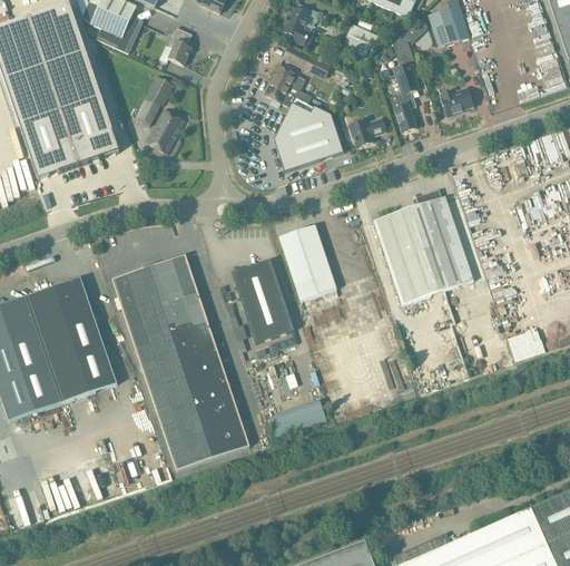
[(136,6),(124,0),(89,0),(81,19),(90,22),(100,27),(96,38),(127,52),(139,25),(129,20),(136,6)]
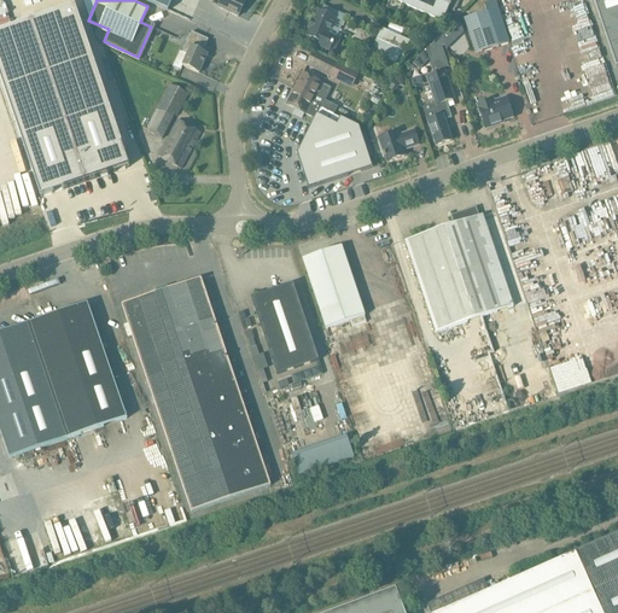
[(219,0),(217,4),(238,13),(244,0),(219,0)]
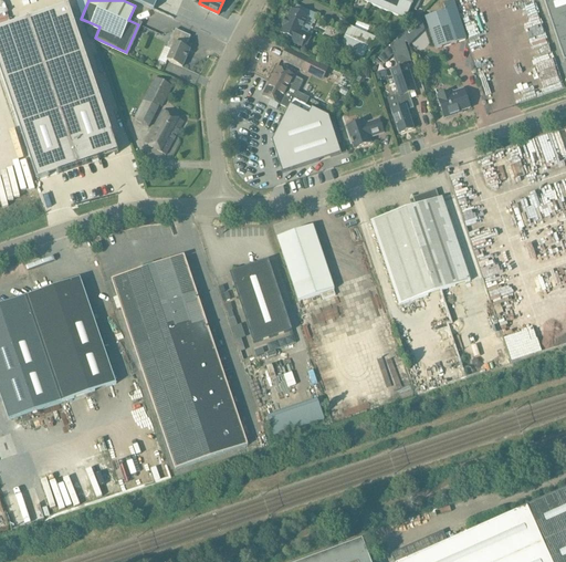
[(368,0),(406,17),(412,0),(368,0)]
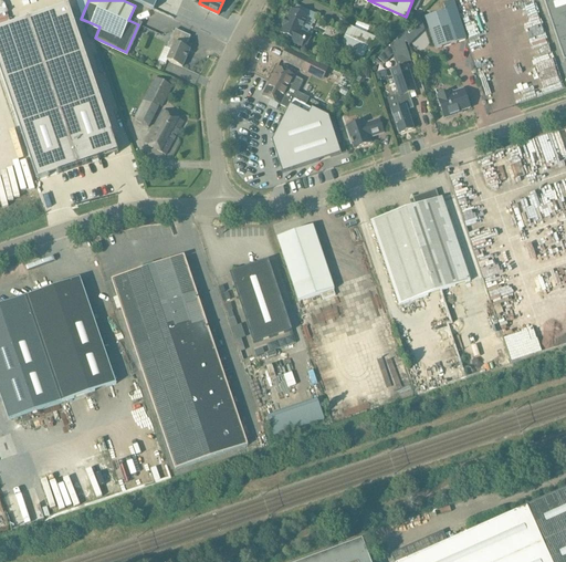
[(446,8),(425,14),(436,47),(457,39),(467,35),(454,0),(451,0),(444,2),(446,8)]
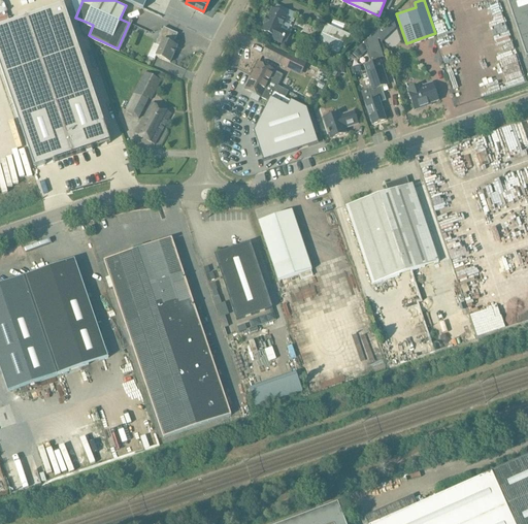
[(507,0),(526,55),(527,54),(527,0),(507,0)]
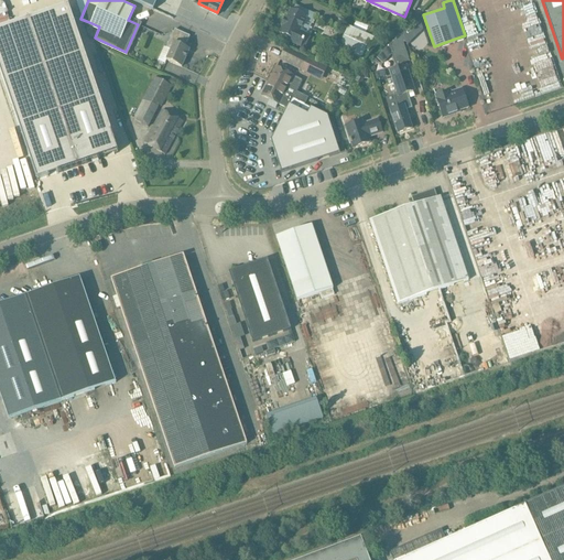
[(68,2),(0,25),(0,66),(38,176),(119,149),(68,2)]
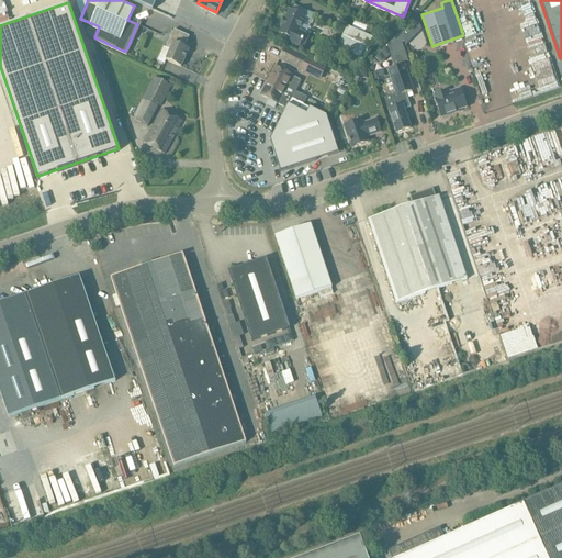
[(294,2),(291,8),(289,7),(289,8),(290,8),(287,17),(284,15),(281,22),(282,23),(279,30),(290,35),(289,37),(300,43),(300,42),(302,38),(303,36),(302,36),(304,32),(299,29),(304,15),(307,18),(311,10),(294,2)]
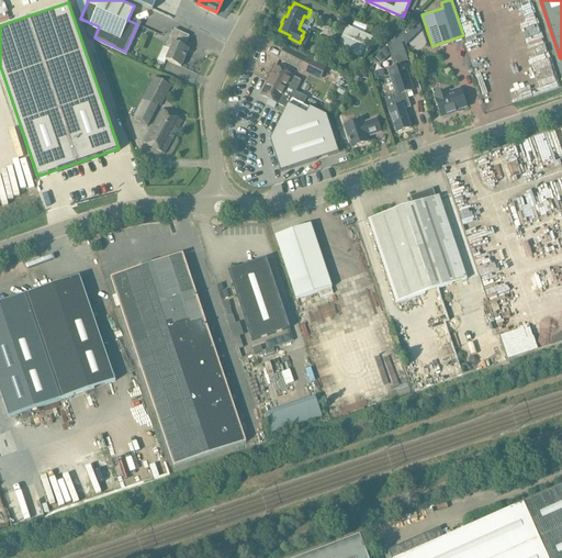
[(417,11),(401,26),(405,38),(406,42),(422,25),(417,11)]
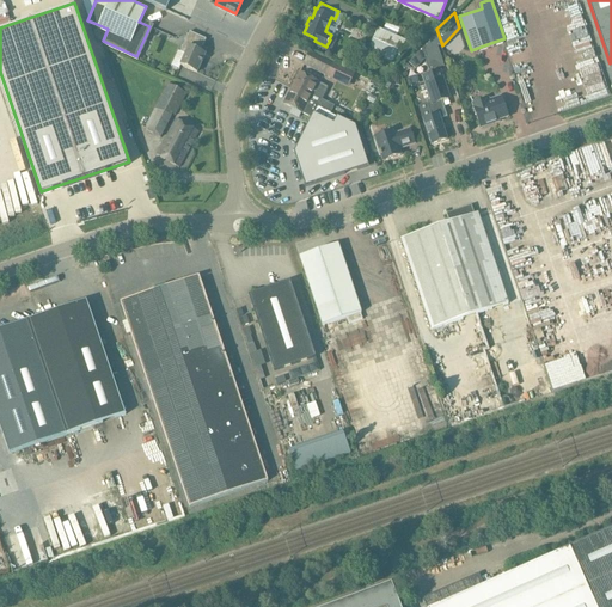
[(412,42),(378,25),(377,30),(369,28),(361,46),(396,61),(412,42)]
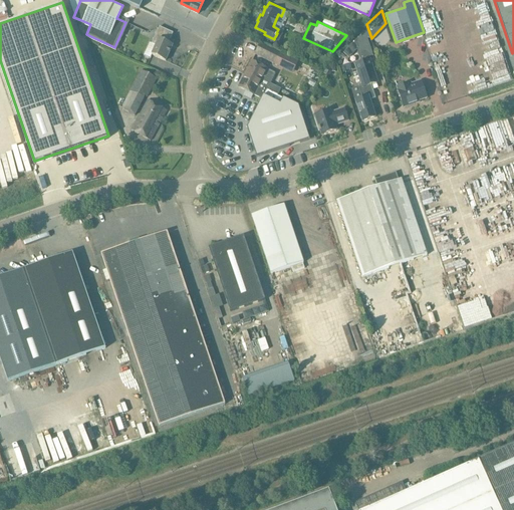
[(150,39),(144,51),(151,54),(152,52),(166,58),(173,42),(172,41),(173,39),(172,37),(170,36),(173,30),(159,23),(152,40),(150,39)]
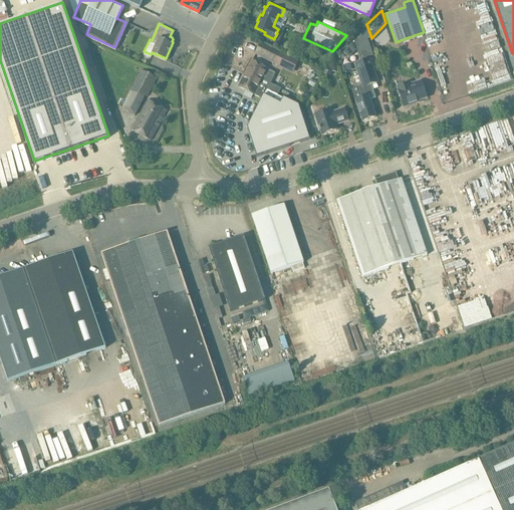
[(355,37),(343,49),(349,55),(357,46),(360,57),(373,53),(367,36),(370,35),(366,24),(355,37)]
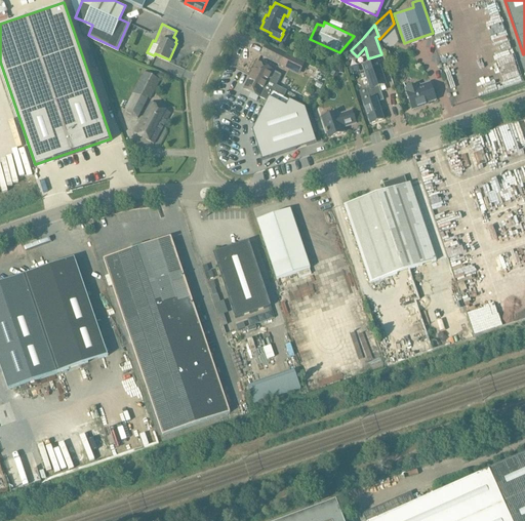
[(267,41),(260,52),(280,62),(280,61),(298,70),(304,59),(285,50),(277,46),(267,41)]
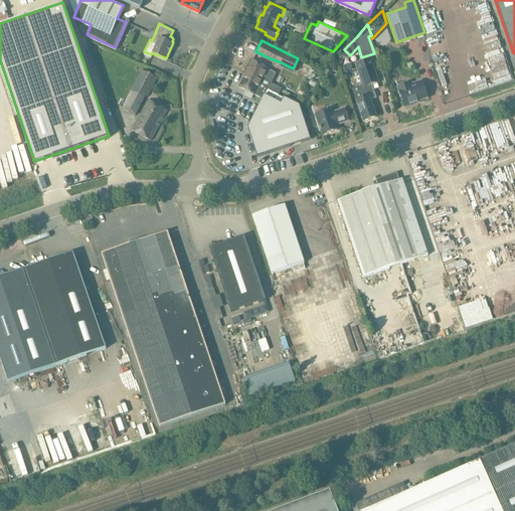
[(378,79),(371,56),(355,61),(362,80),(359,81),(363,96),(356,98),(363,119),(376,115),(370,97),(376,96),(372,81),(378,79)]
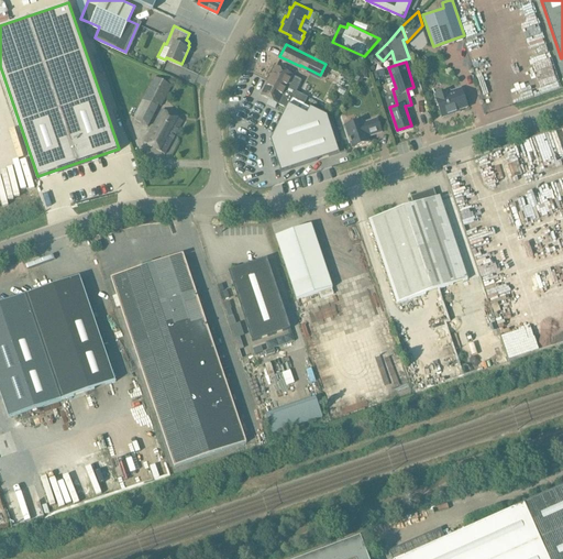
[(276,63),(268,77),(285,86),(284,88),(293,94),(291,95),(305,101),(308,95),(296,88),(302,77),(293,72),(276,63)]
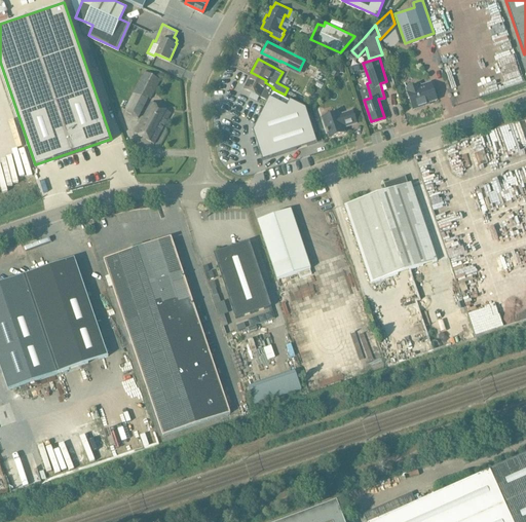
[(132,92),(124,108),(139,115),(149,95),(151,96),(160,77),(144,68),(132,92)]
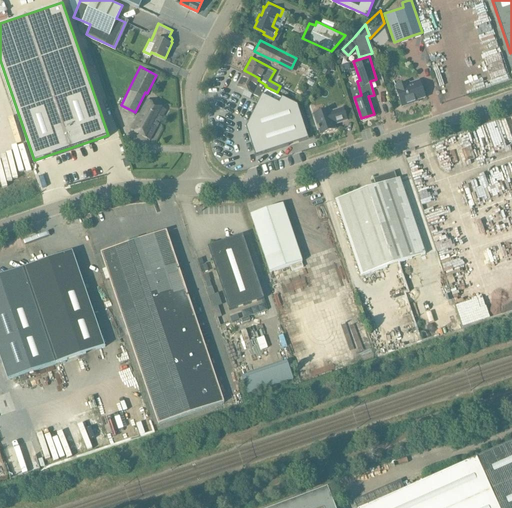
[(259,78),(244,70),(237,83),(261,95),(265,86),(266,85),(258,80),(259,78)]
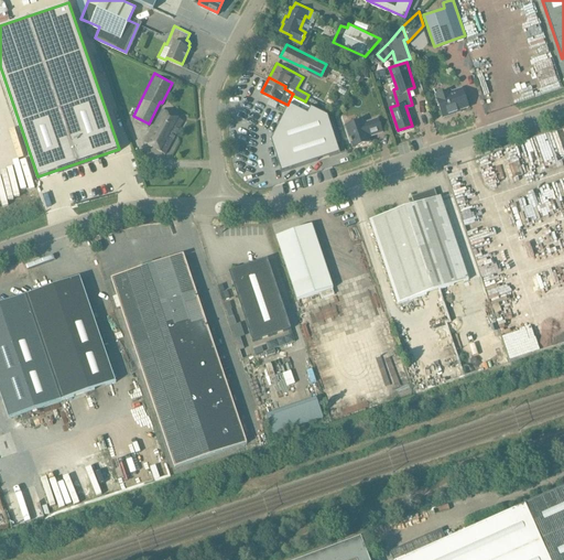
[(468,105),(462,87),(451,92),(449,88),(435,93),(443,115),(455,110),(454,109),(468,105)]
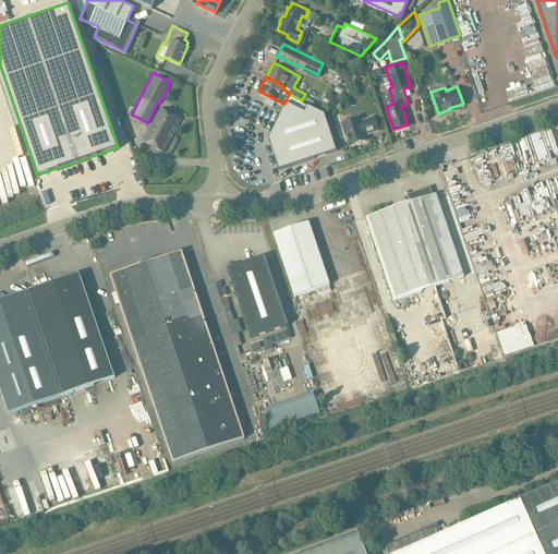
[(302,100),(289,94),(284,104),(268,136),(278,167),(337,148),(325,112),(302,100)]
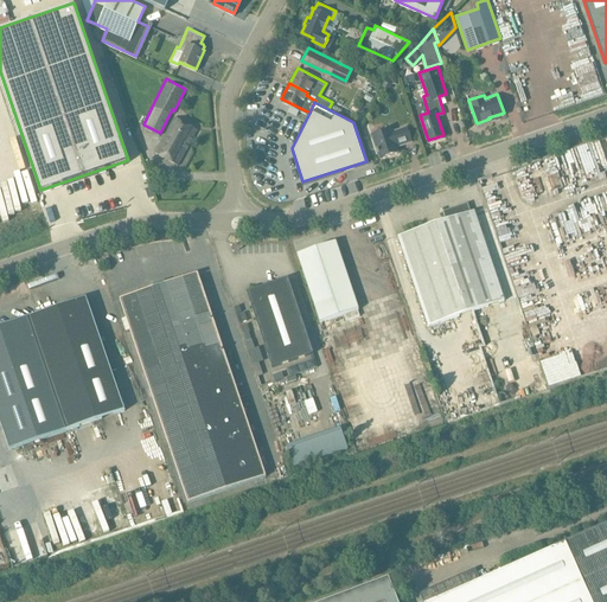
[(197,127),(174,114),(155,149),(177,162),(197,127)]
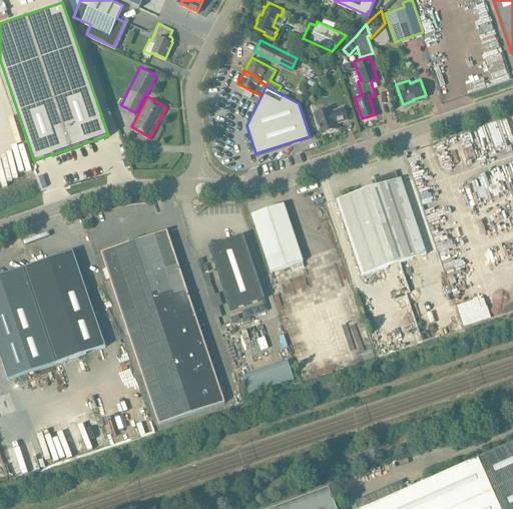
[(348,117),(344,105),(331,110),(330,107),(315,112),(310,97),(306,105),(314,129),(320,127),(321,132),(336,126),(335,122),(348,117)]
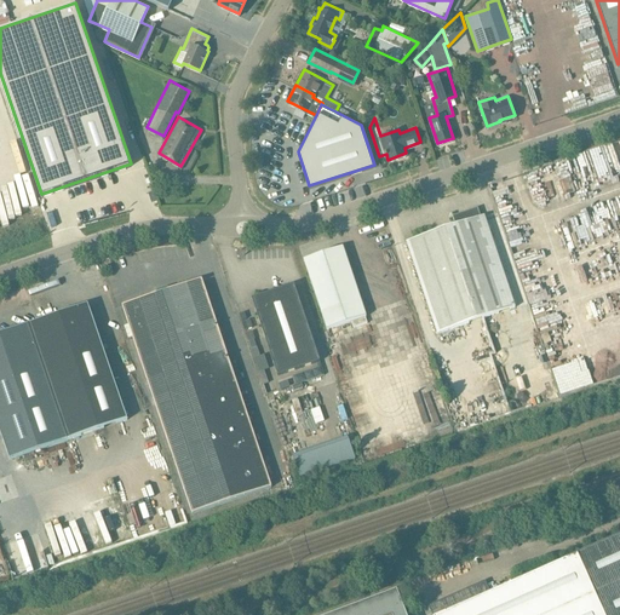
[(0,199),(0,203),(35,213),(39,196),(4,187),(0,199)]
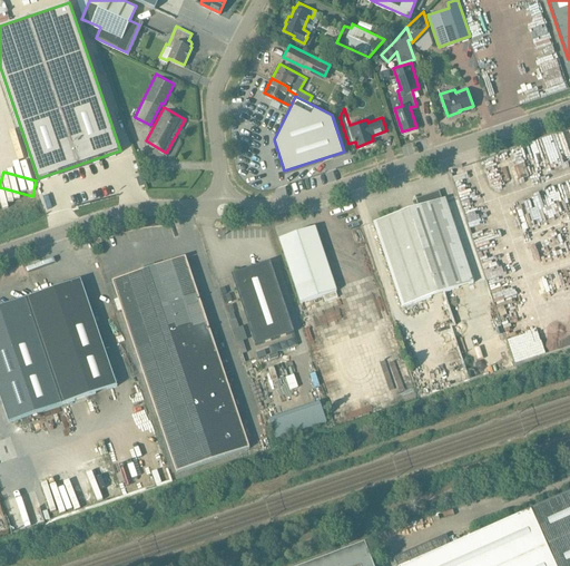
[(442,196),(439,188),(415,196),(419,204),(373,220),(402,304),(473,280),(445,195),(442,196)]
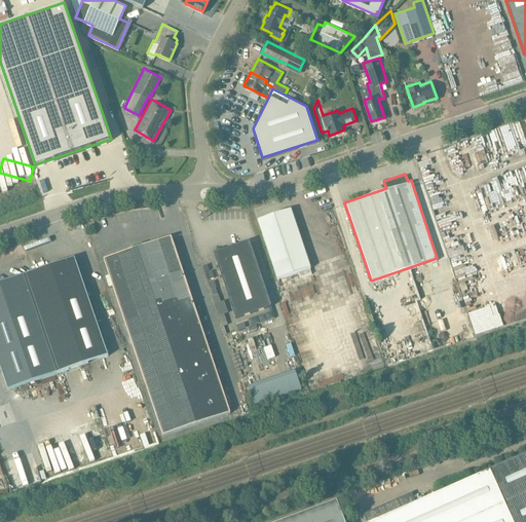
[(310,266),(291,207),(258,218),(277,277),(310,266)]
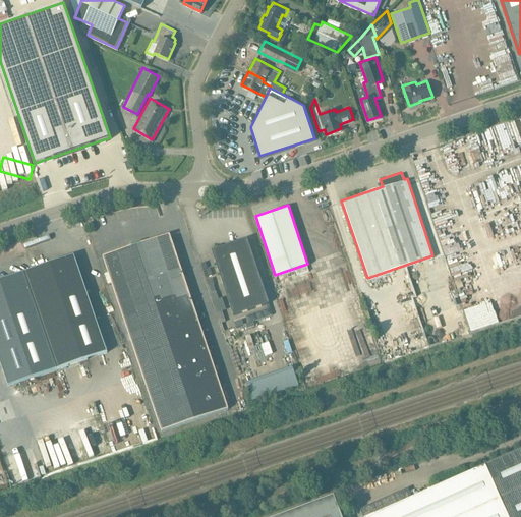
[(228,406),(169,232),(139,242),(138,240),(132,243),(132,244),(102,254),(161,429),(228,406)]
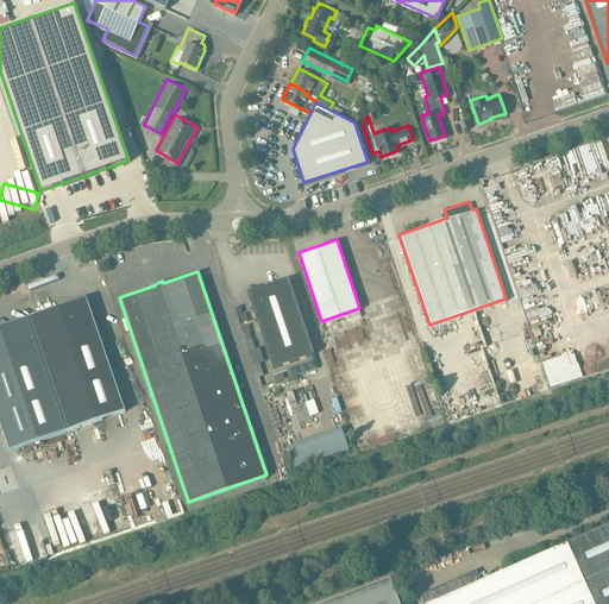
[(502,276),(507,296),(516,295),(513,275),(502,276)]
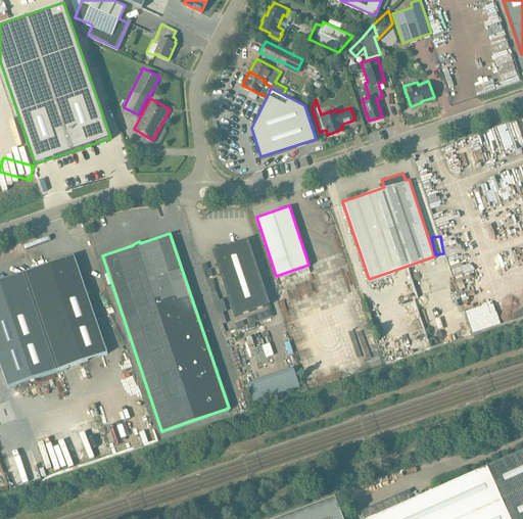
[(270,301),(247,237),(211,249),(234,314),(270,301)]
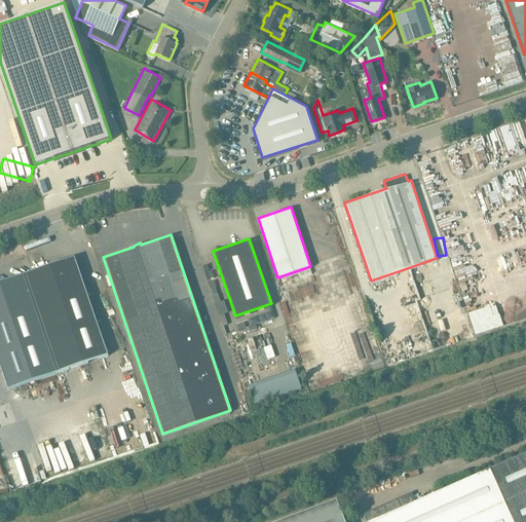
[(108,353),(74,256),(24,273),(0,281),(0,364),(8,387),(57,371),(108,353)]
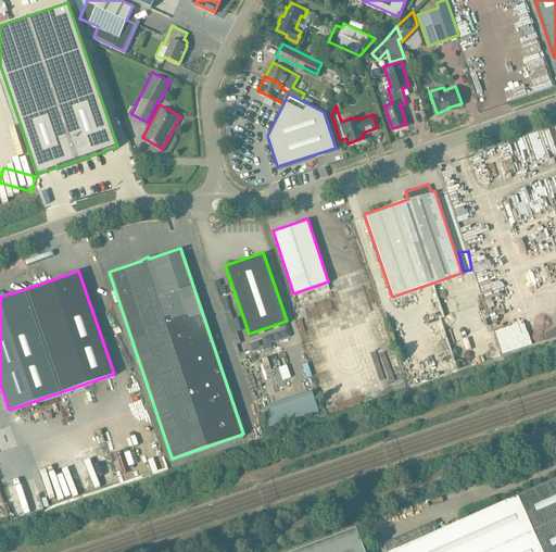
[(318,409),(312,389),(263,405),(269,425),(318,409)]
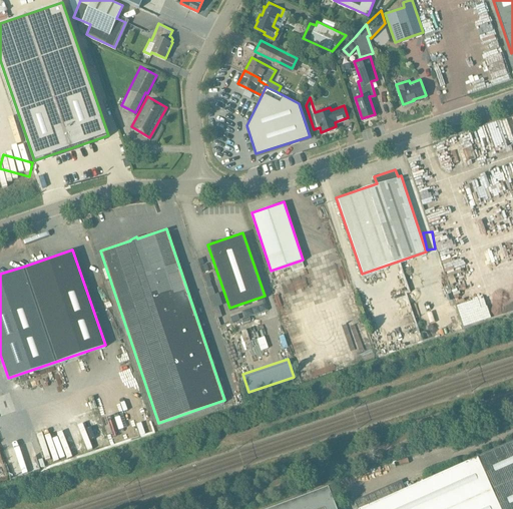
[(512,508),(512,439),(406,487),(402,477),(355,498),(359,508),(512,508)]
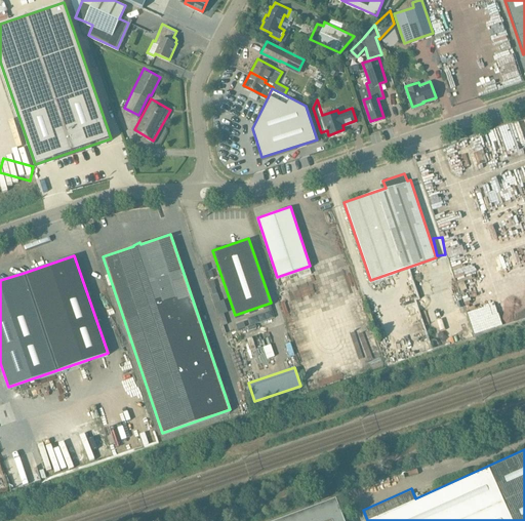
[(345,520),(335,496),(271,520),(345,520)]
